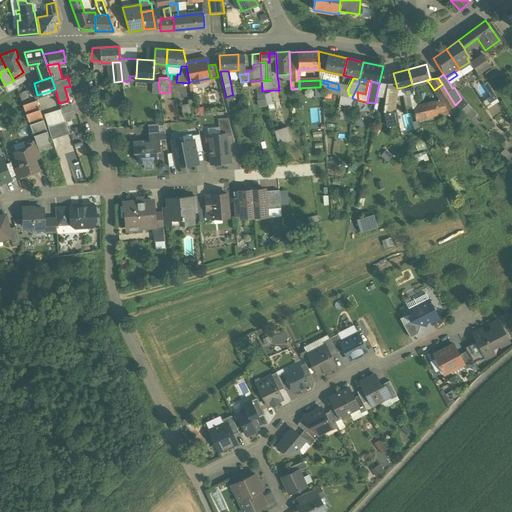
[(494,94),(486,82),(484,84),(483,85),(491,97),(494,94)]
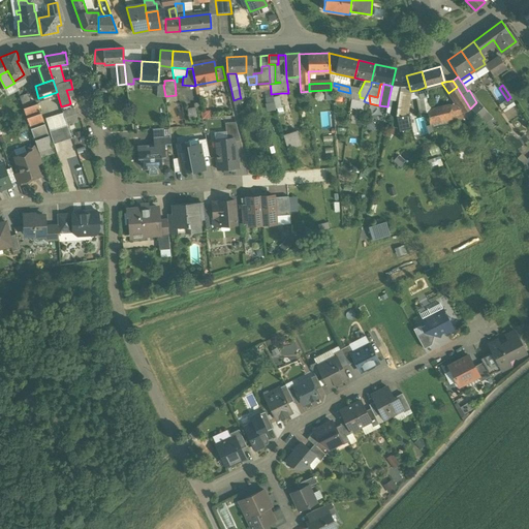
[(400,88),(392,86),(389,100),(398,102),(400,88)]
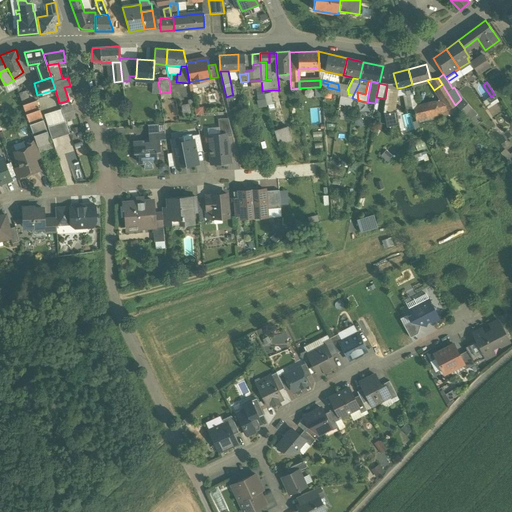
[(396,84),(387,85),(385,99),(383,112),(388,113),(394,112),(397,97),(398,88),(397,88),(396,84)]
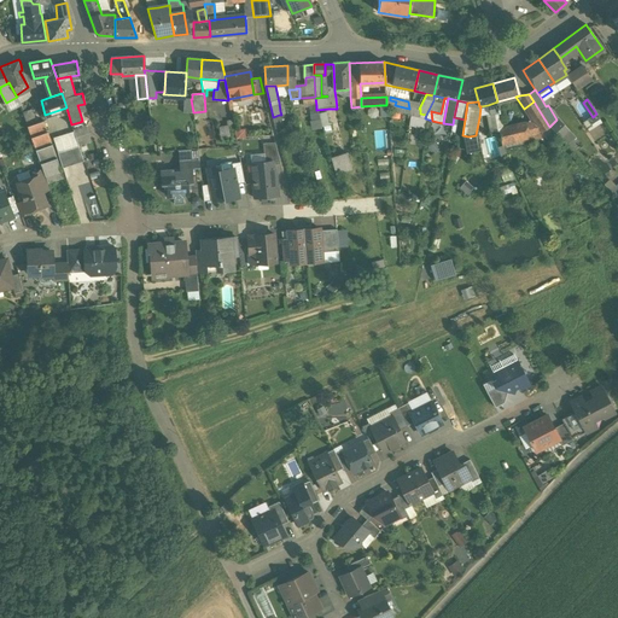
[(549,127),(534,101),(524,109),(532,122),(540,133),(549,127)]
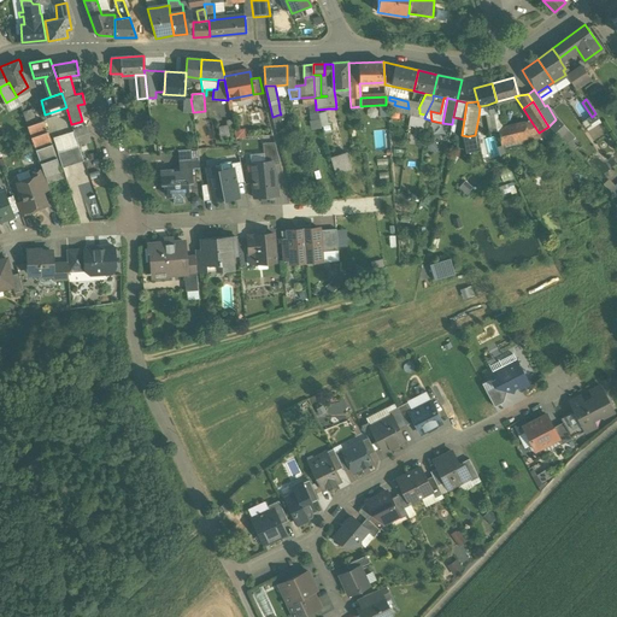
[(487,105),(480,106),(479,117),(488,113),(488,111),(487,105)]
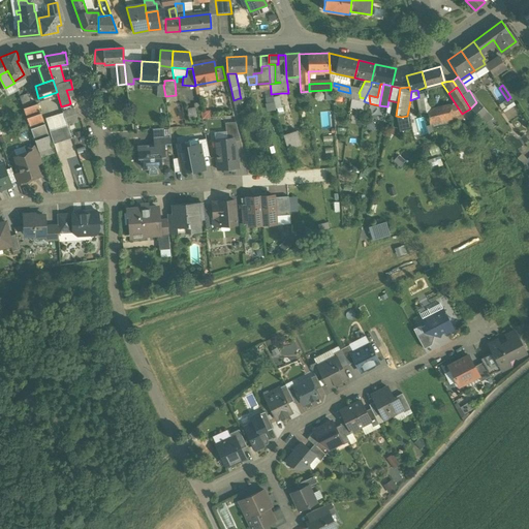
[(27,93),(20,96),(23,105),(30,102),(27,93)]
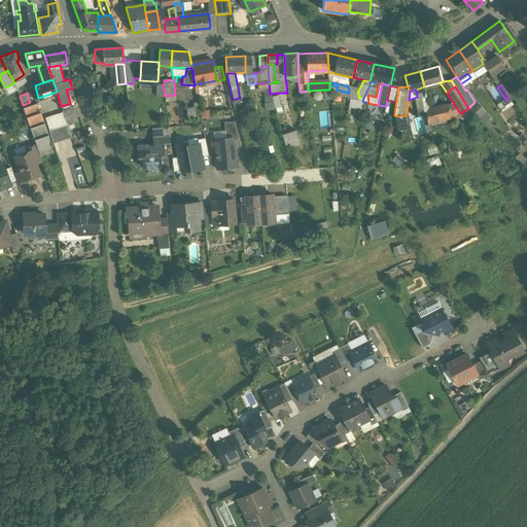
[(426,93),(417,95),(417,97),(420,112),(425,111),(429,110),(426,93)]
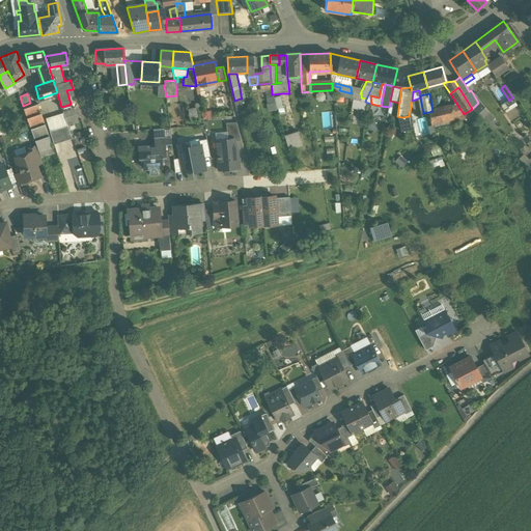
[(509,101),(505,103),(507,107),(514,102),(512,98),(509,101)]
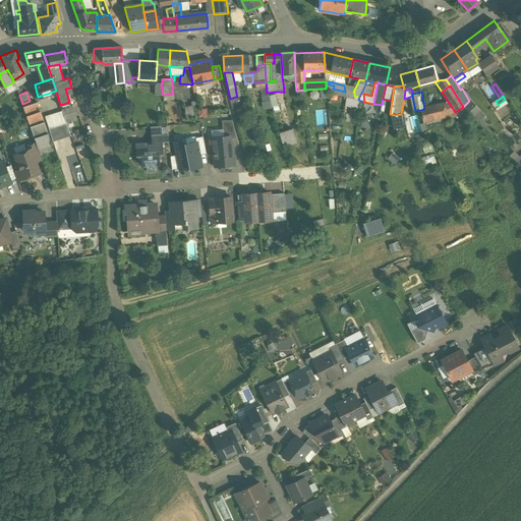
[(239,111),(235,97),(230,99),(233,112),(239,111)]
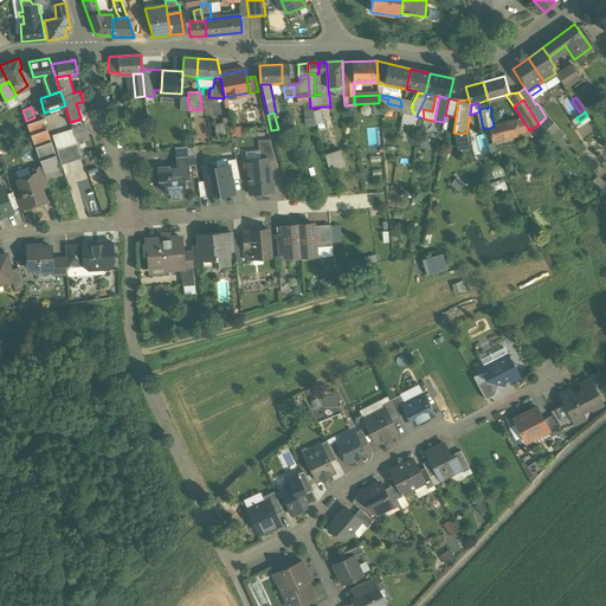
[(408,115),(403,114),(401,124),(416,127),(417,116),(411,115),(408,115)]
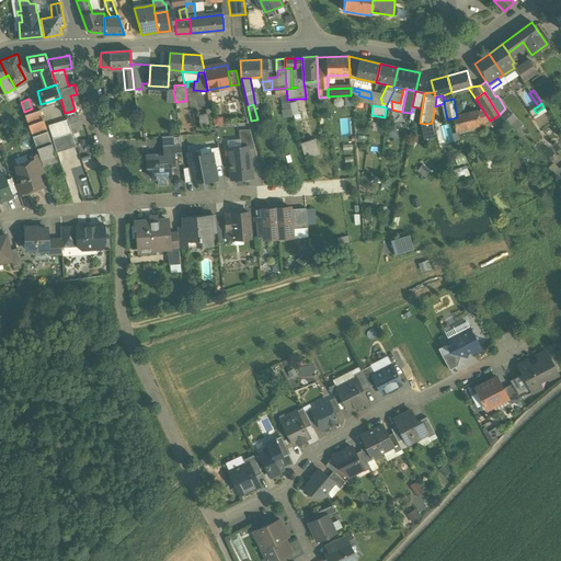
[(39,109),(24,114),(32,134),(46,129),(39,109)]
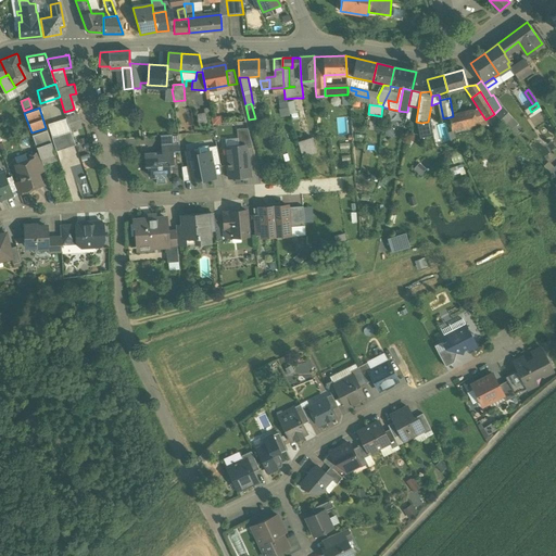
[(510,119),(501,108),(494,114),(505,125),(510,119)]
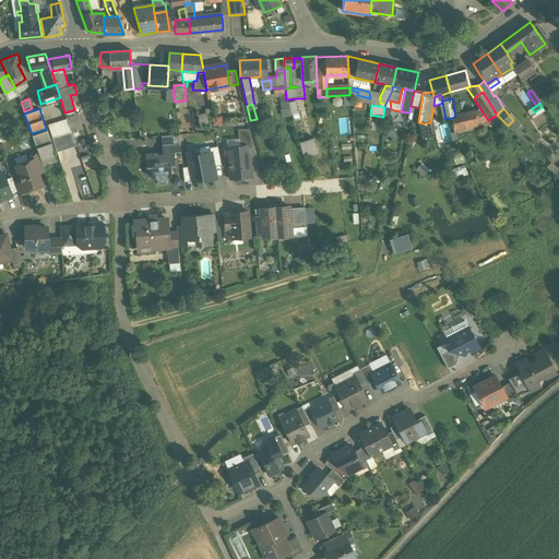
[(73,114),(72,110),(64,113),(67,119),(70,131),(82,127),(78,113),(73,114)]
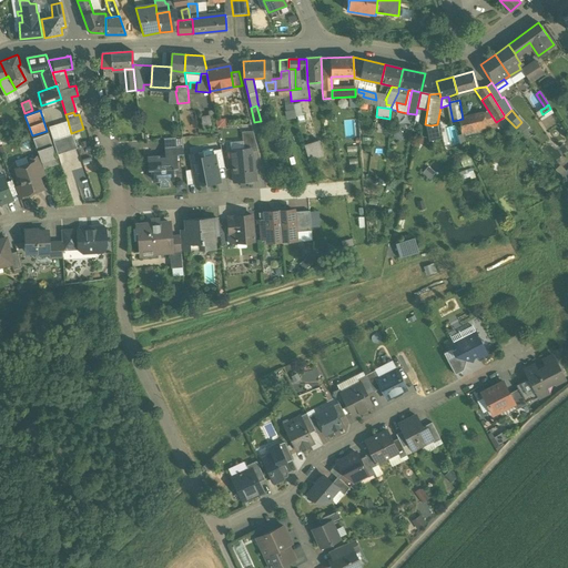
[(489,112),(483,114),(485,124),(496,122),(489,112)]
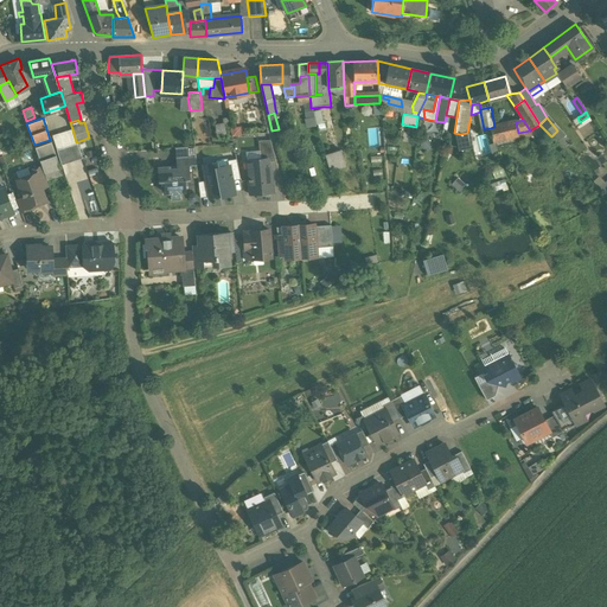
[(494,127),(490,128),(493,144),(505,141),(519,138),(518,133),(516,122),(494,127)]
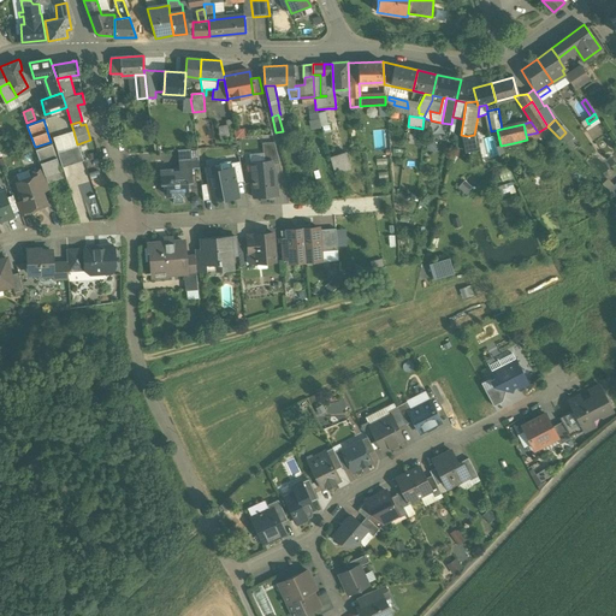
[(227,125),(218,126),(221,140),(230,137),(227,125)]
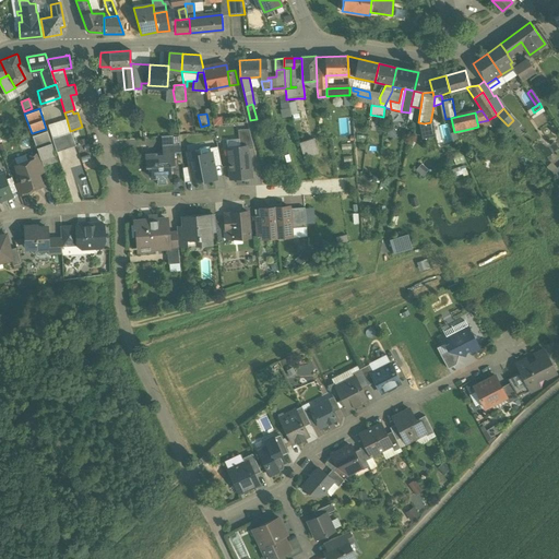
[(67,119),(60,120),(64,134),(71,132),(70,131),(67,119)]
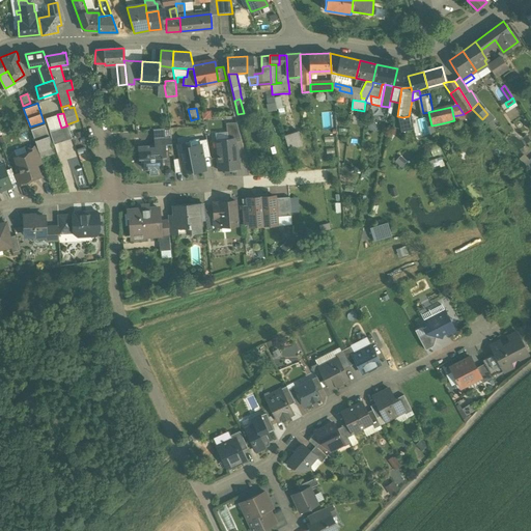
[(57,114),(52,116),(55,130),(61,128),(57,114)]
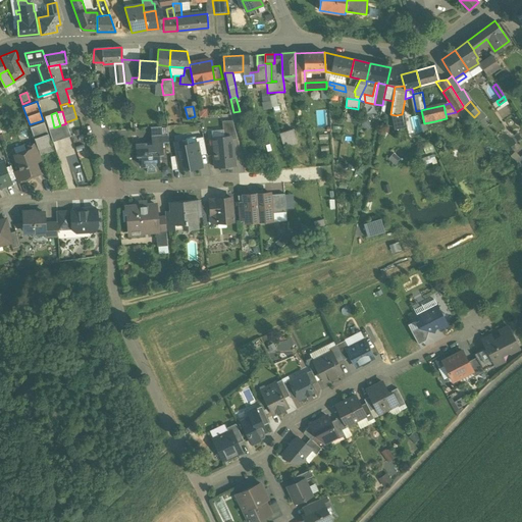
[(402,114),(396,115),(398,128),(407,127),(404,113),(402,114)]
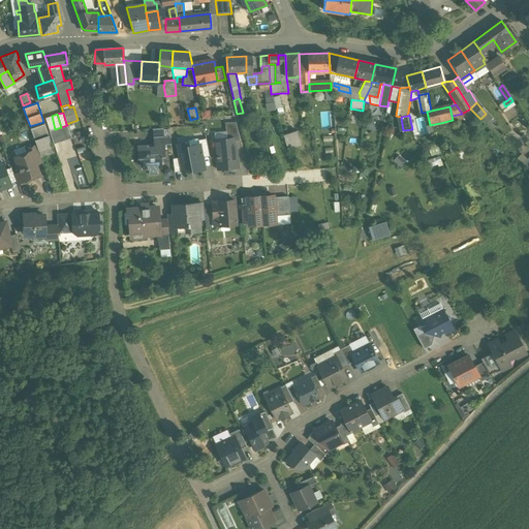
[(52,116),(45,118),(50,130),(55,129),(52,116)]
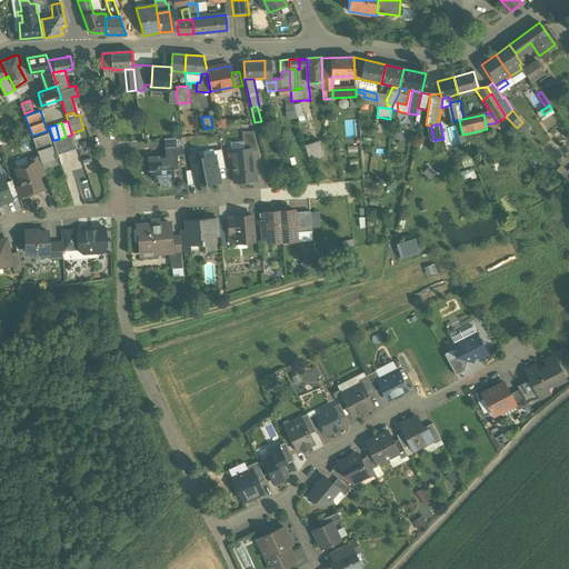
[(47,131),(32,136),(39,155),(42,165),(57,159),(47,131)]
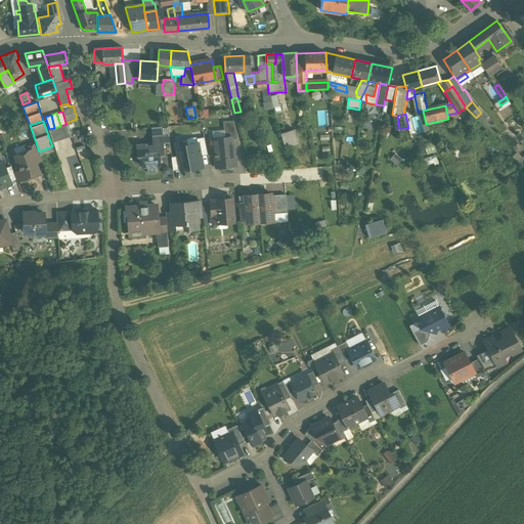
[(233,121),(223,122),(224,137),(231,137),(232,140),(237,139),(233,121)]
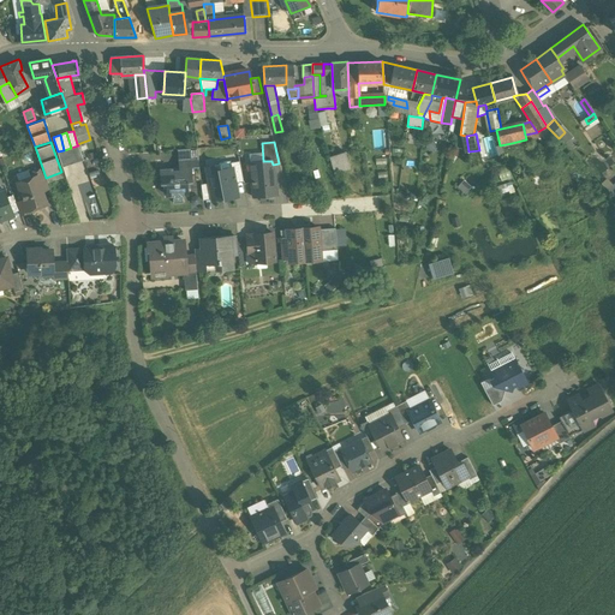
[(64,150),(58,151),(63,167),(83,161),(78,145),(71,148),(64,150)]
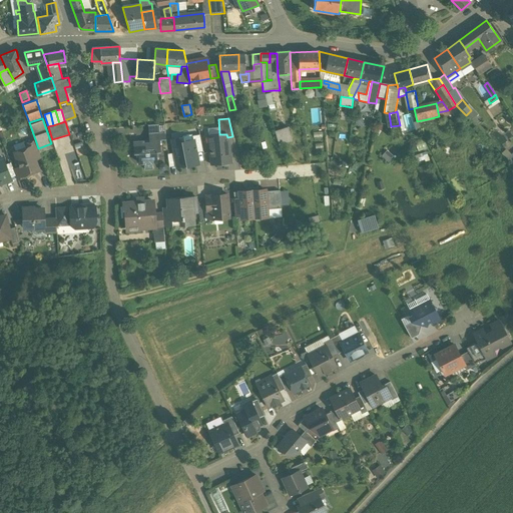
[(288,127),(275,131),(279,144),(293,140),(288,127)]
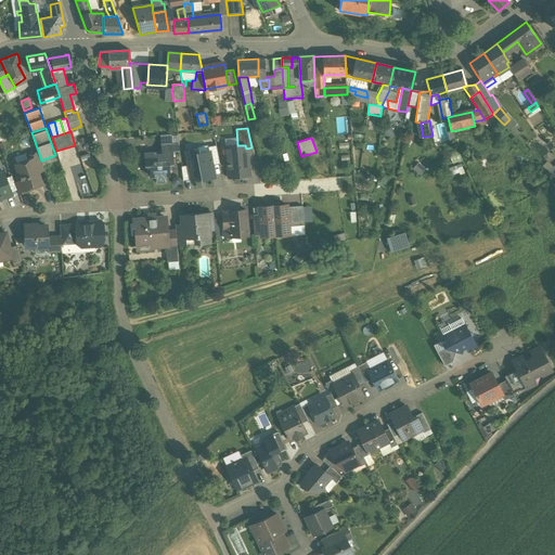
[(217,145),(208,146),(209,152),(213,165),(220,164),(217,145)]
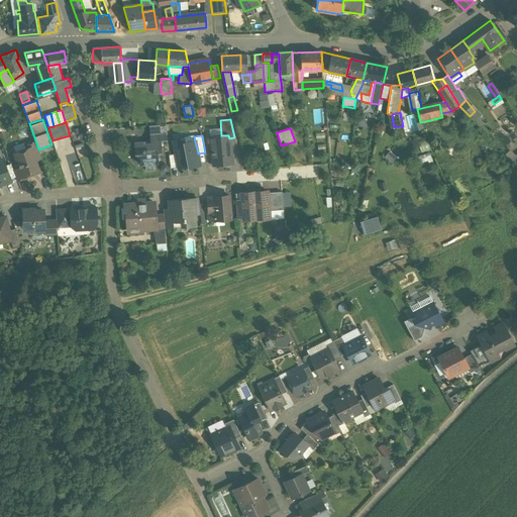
[(221,135),(213,136),(214,143),(211,143),(211,153),(212,153),(213,160),(211,162),(212,165),(214,167),(216,167),(218,165),(233,164),(231,148),(230,148),(229,142),(229,138),(228,135),(221,135)]
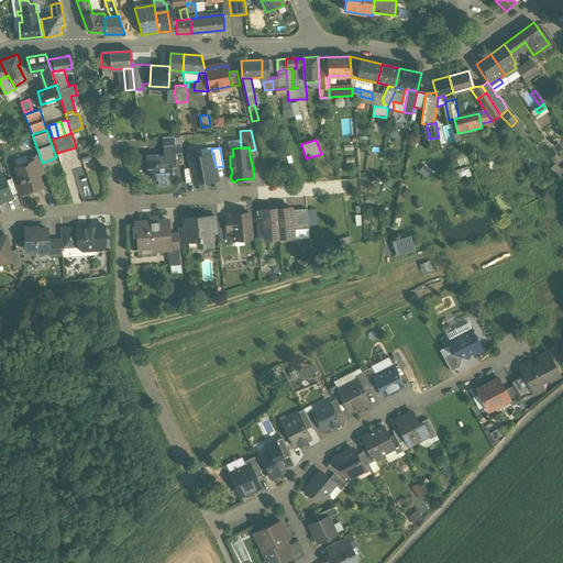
[(200,152),(189,154),(191,167),(194,181),(195,183),(206,180),(206,181),(218,179),(216,167),(212,154),(201,156),(200,152)]
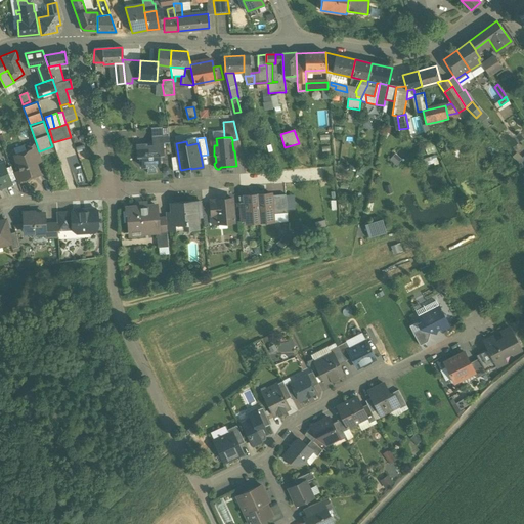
[(36,142),(27,145),(28,150),(29,151),(32,150),(36,163),(36,162),(42,160),(39,151),(36,142)]
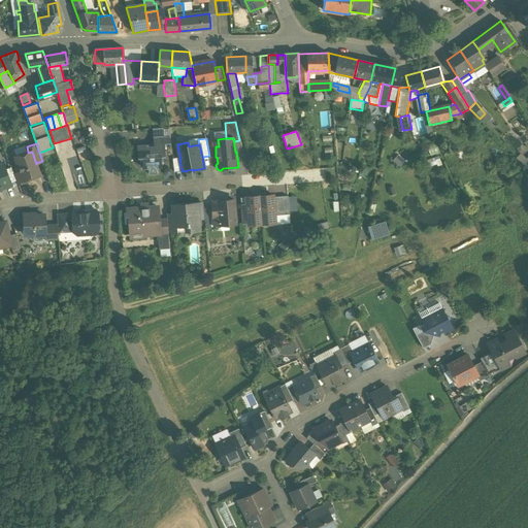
[(154,146),(147,147),(147,145),(137,146),(138,158),(142,158),(143,168),(147,168),(149,174),(157,173),(157,167),(162,167),(161,156),(165,156),(164,143),(162,144),(154,144),(154,146)]
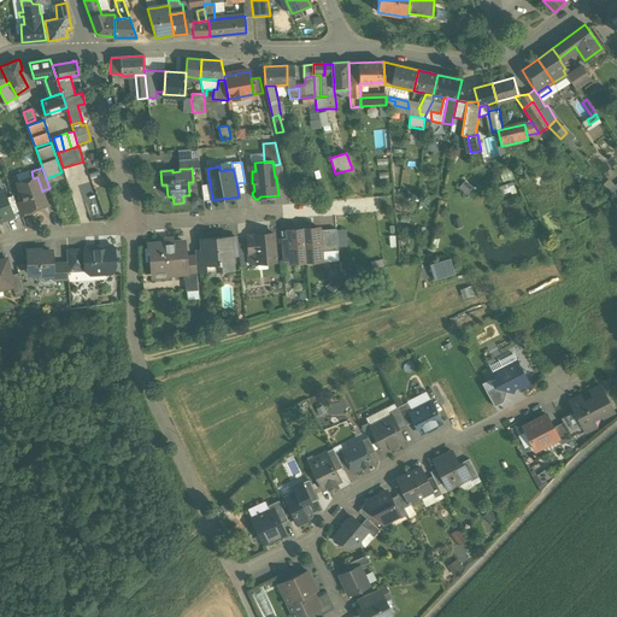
[(33,177),(18,183),(16,187),(19,195),(22,197),(23,199),(27,210),(28,210),(47,203),(42,191),(42,192),(37,177),(34,178),(33,177)]
